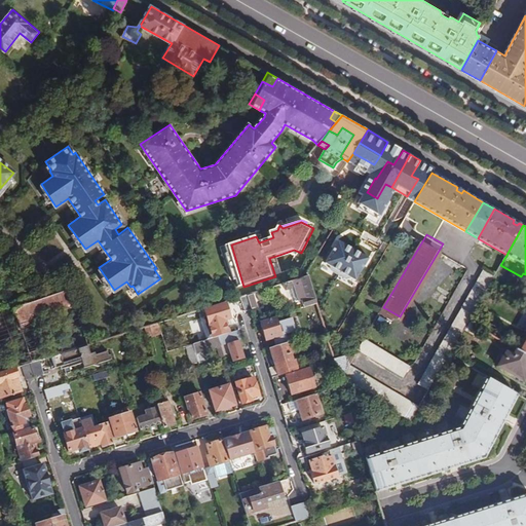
[(354,282),(369,258),(336,239),(322,262),(354,282)]
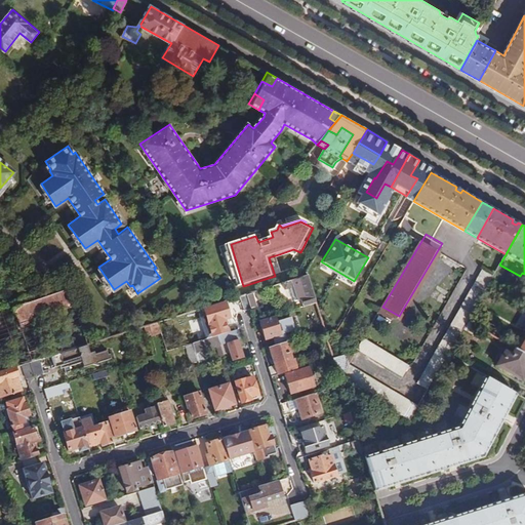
[(240,287),(243,286),(231,244),(228,245),(230,252),(228,253),(236,280),(238,280),(240,287)]
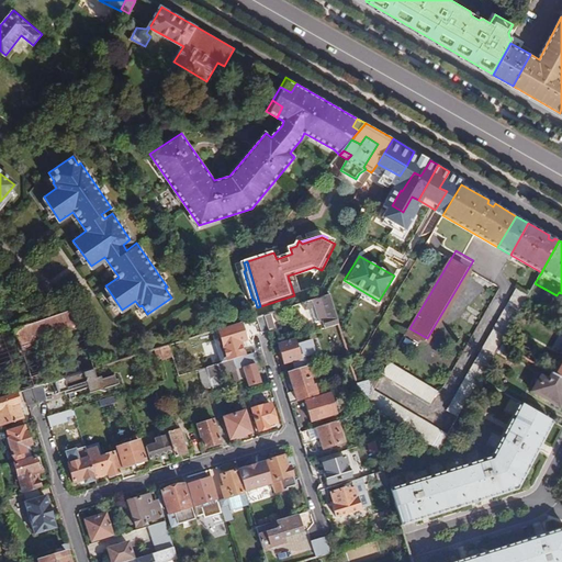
[(496,351),(501,344),(521,307),(528,295),(517,289),(447,411),(459,416),(496,351)]
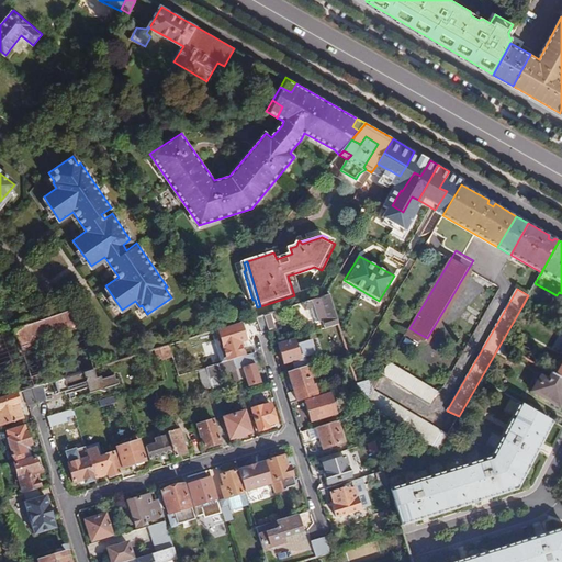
[(339,325),(336,315),(329,293),(303,302),(305,308),(322,304),(326,318),(323,319),(326,328),(339,325)]
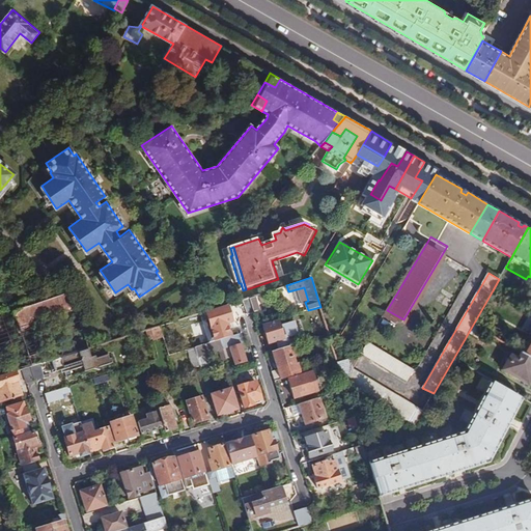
[(0,374),(16,370),(22,368),(29,366),(42,362),(49,360),(88,347),(89,347),(68,286),(0,312),(0,374)]
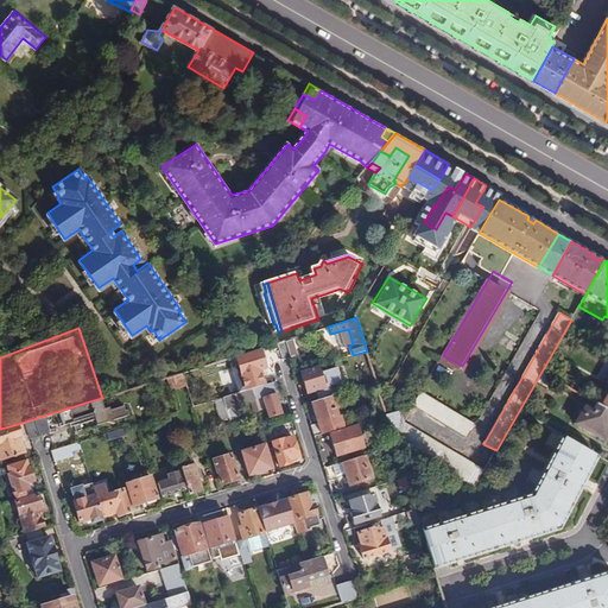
[(369,361),(377,349),(373,337),(363,341),(367,352),(369,361)]
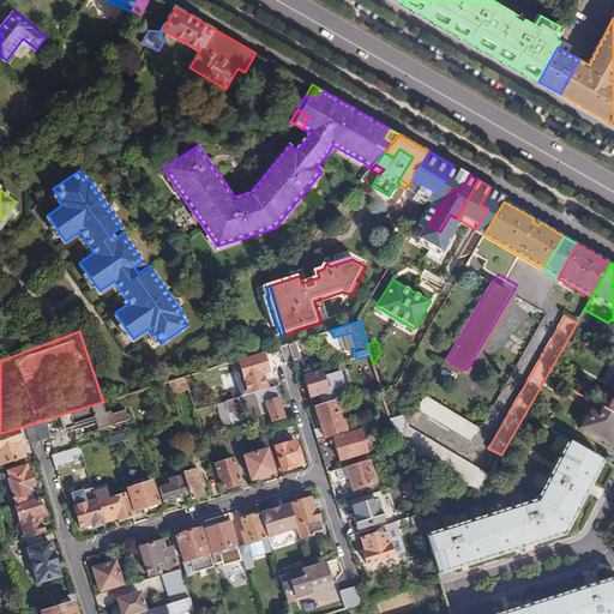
[(281,345),(287,362),(294,360),(290,349),(296,348),(294,342),(281,345)]
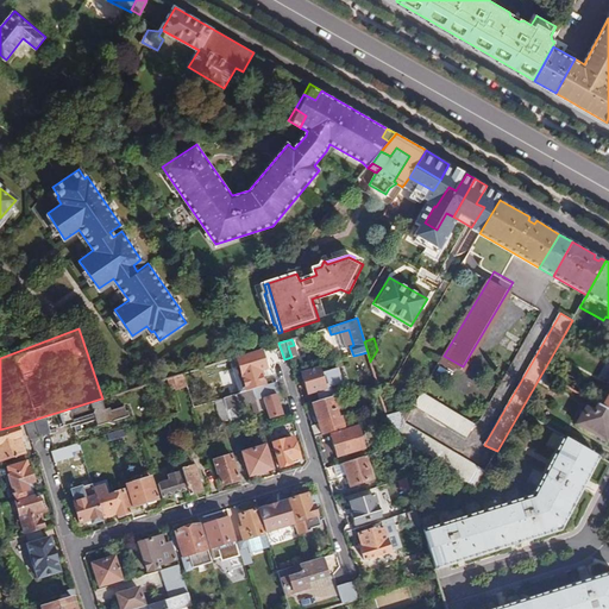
[(268,366),(262,349),(248,352),(238,356),(244,377),(257,374),(256,370),(268,366)]
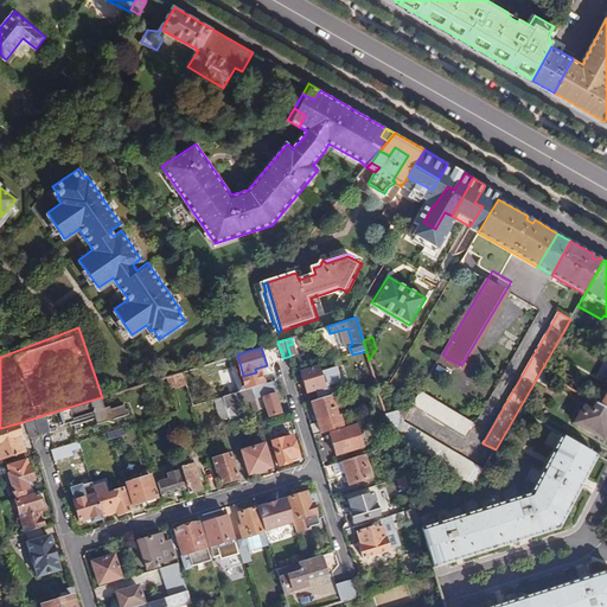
[(318,365),(301,370),(308,391),(325,387),(318,365)]
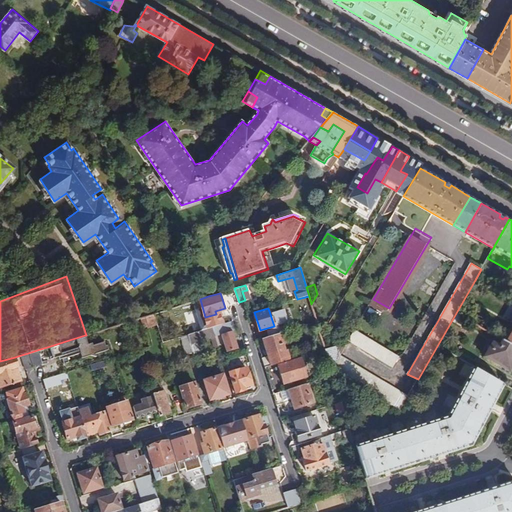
[(152,328),(159,326),(156,313),(140,318),(143,327),(151,325),(152,328)]
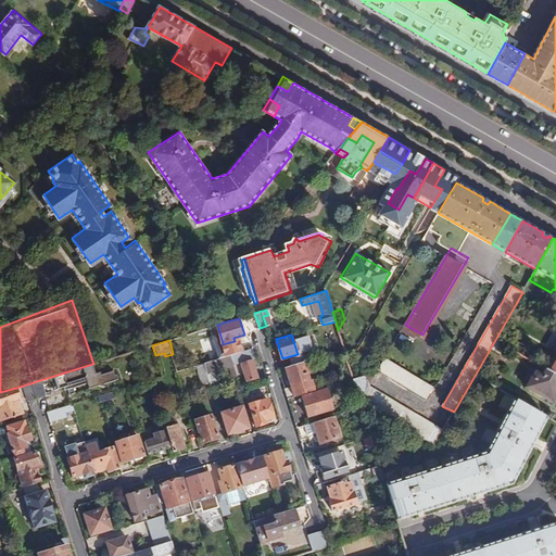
[(506,345),(495,340),(491,348),(501,353),(506,345)]
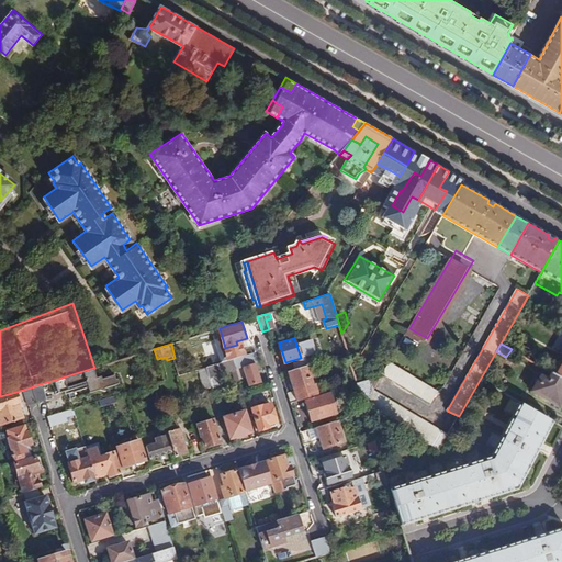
[(258,361),(256,351),(235,358),(237,368),(258,361)]
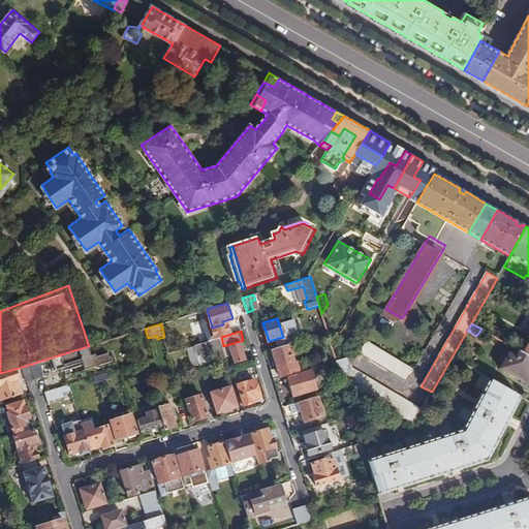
[(223,346),(221,337),(195,344),(196,348),(200,364),(208,362),(205,351),(219,347),(222,358),(226,355),(223,346)]
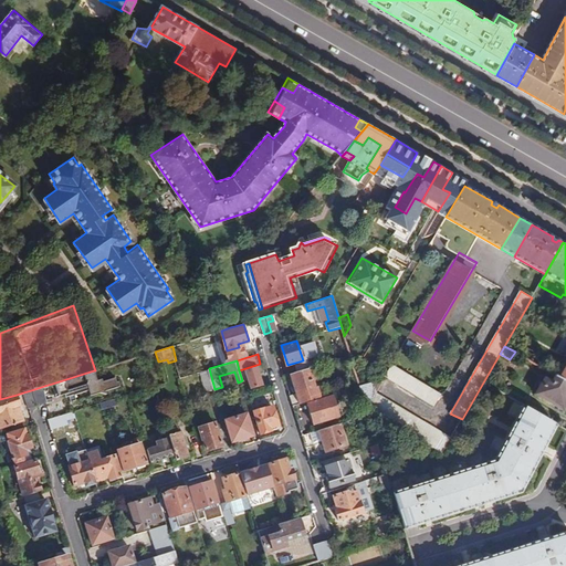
[(292,367),(293,373),(314,367),(312,362),(292,367)]
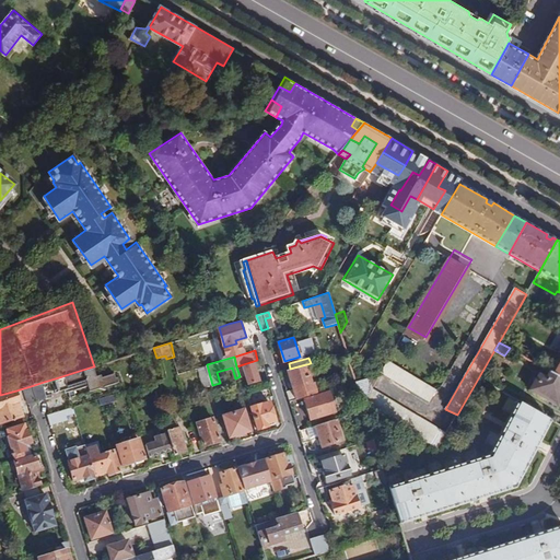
[(389,359),(382,373),(430,401),(439,387),(389,359)]
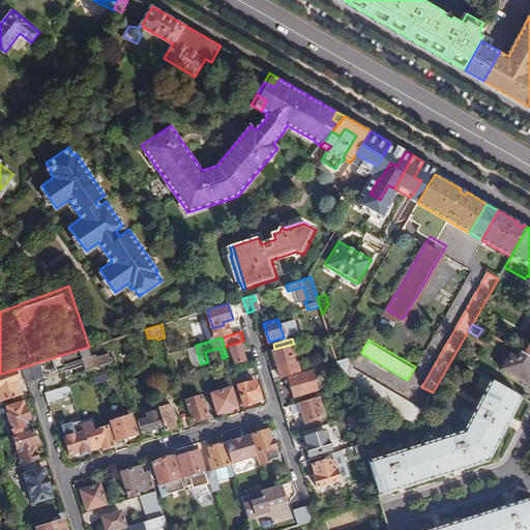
[(274,380),(301,372),(299,362),(300,362),(294,344),(274,349),(273,349),(280,370),(272,372),(274,380)]
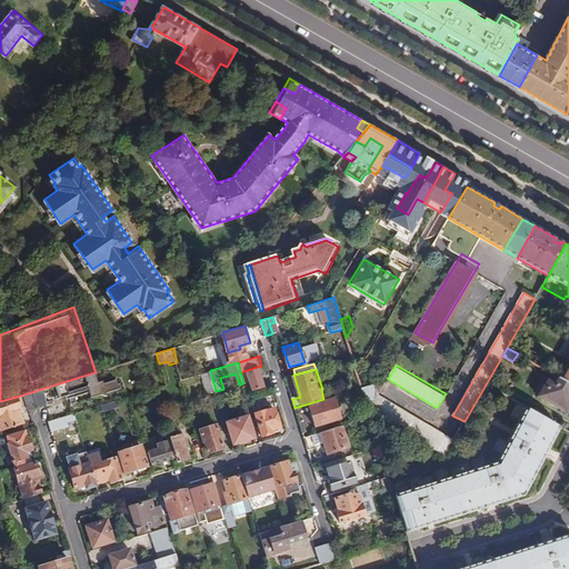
[(95,372),(52,386),(57,399),(66,397),(67,400),(70,399),(71,403),(77,402),(76,397),(90,392),(91,397),(100,393),(107,396),(107,392),(121,389),(119,382),(118,383),(116,379),(103,382),(102,380),(98,381),(95,372)]
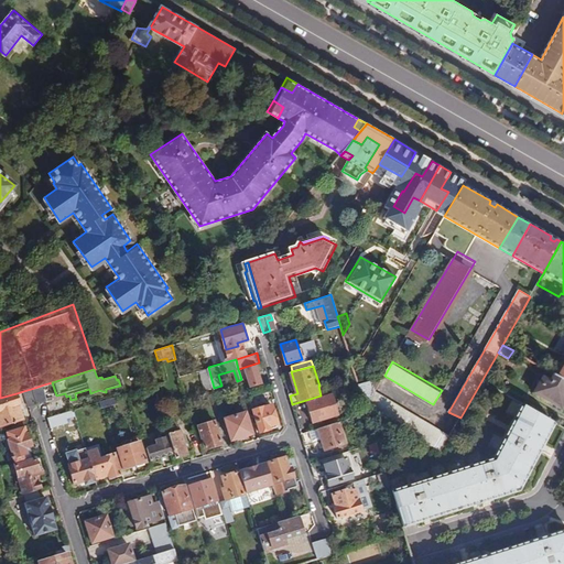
[(214,388),(209,371),(202,373),(207,393),(215,391),(214,388)]
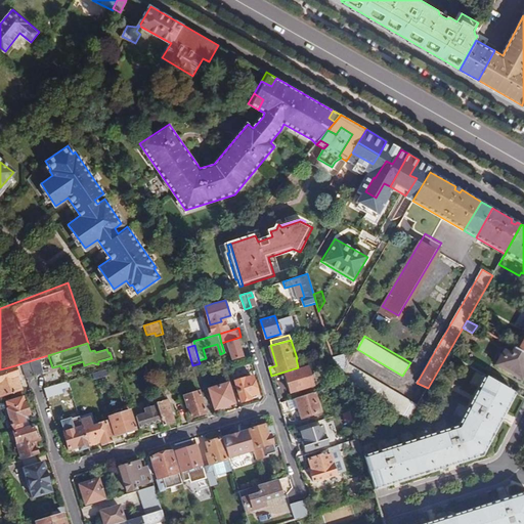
[(523,380),(523,378),(523,352),(519,350),(517,348),(513,354),(506,350),(497,365),(523,380)]
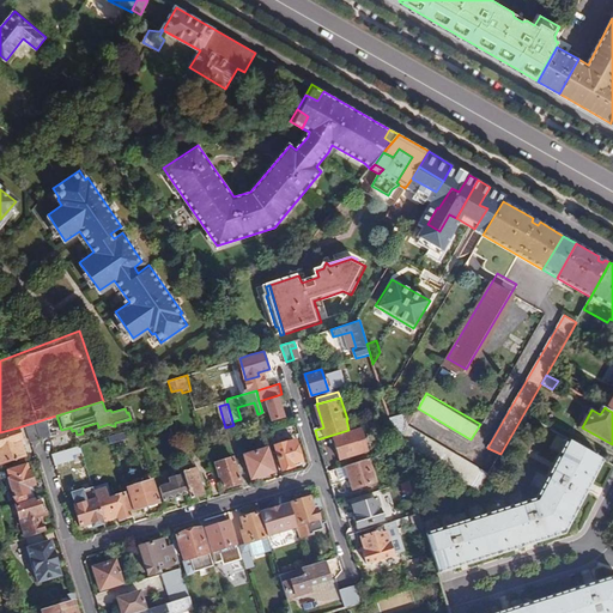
[(412,416),(389,416),(389,417),(396,443),(479,491),(489,474),(407,426),(412,416)]
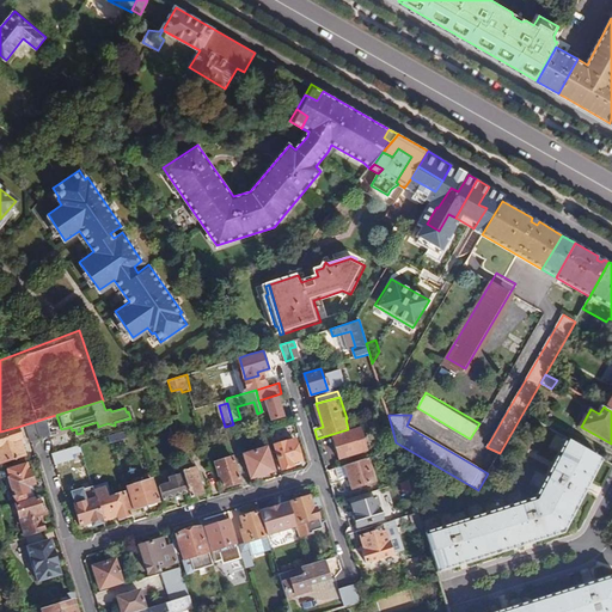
[(48,417),(34,422),(40,439),(42,438),(53,434),(48,417)]
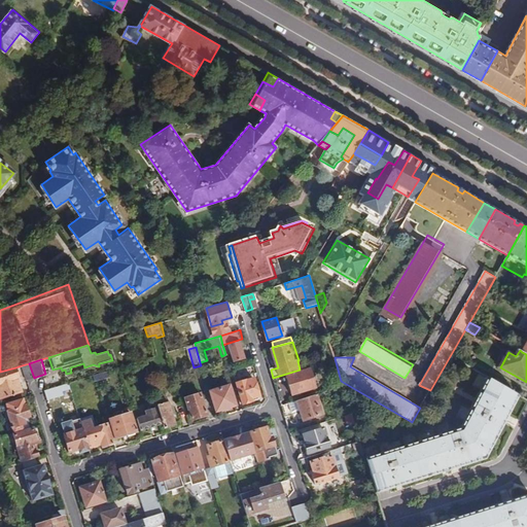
[(27,380),(28,380),(34,378),(29,363),(22,365),(27,380)]
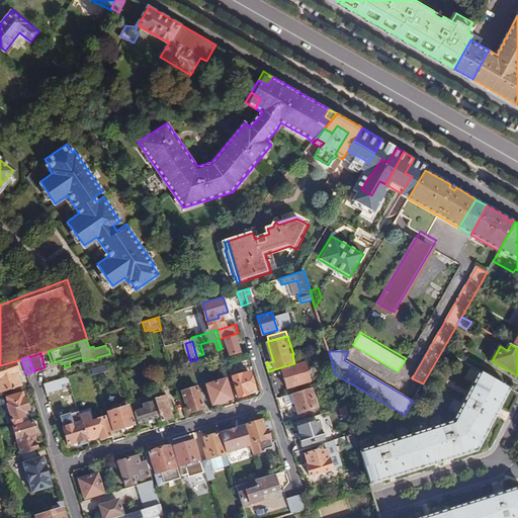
[(15,361),(0,365),(0,391),(21,384),(16,371),(18,370),(15,361)]
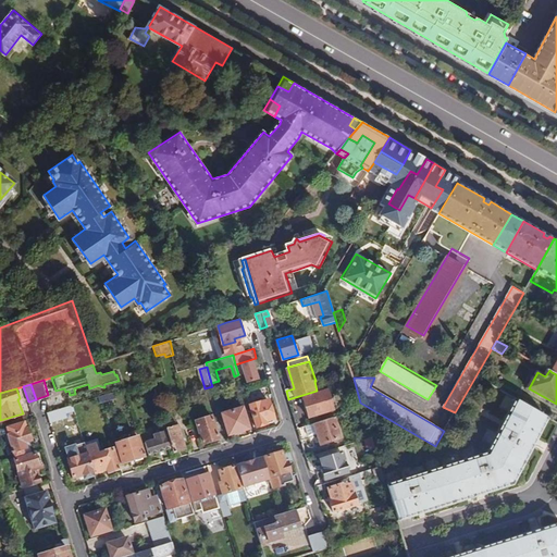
[(306,407),(293,411),(296,421),(333,410),(327,390),(304,397),(306,407)]
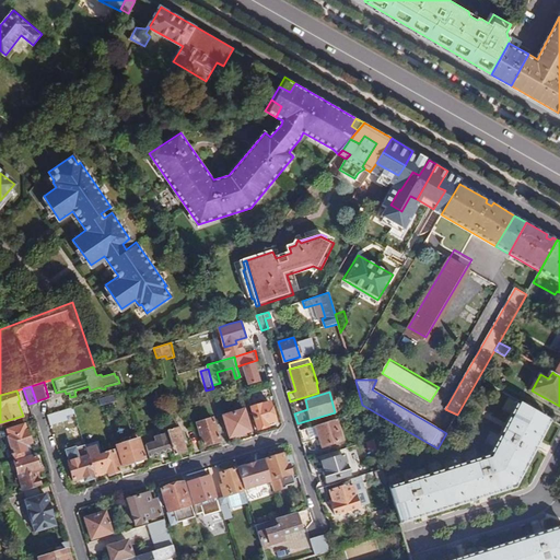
[(117,399),(115,394),(100,398),(101,405),(117,399)]
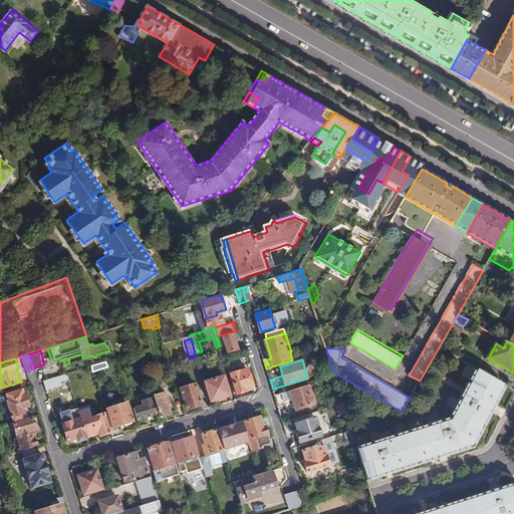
[(472,444),(503,382),(474,364),(448,415),(352,443),(363,478),(472,444)]
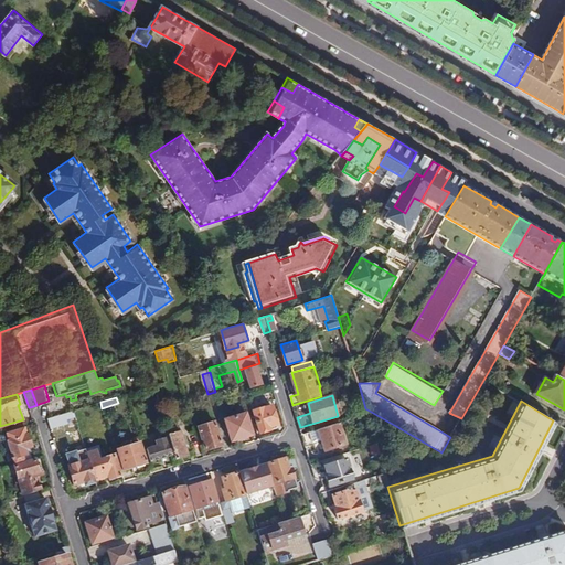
[(254,411),(260,433),(272,429),(270,426),(278,424),(274,406),(265,408),(265,407),(254,411)]
